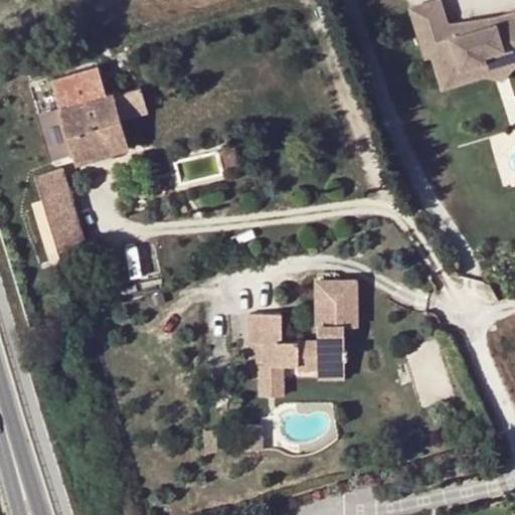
[(510,61),(514,58),(514,16),(467,32),(466,28),(454,22),(451,20),(444,0),(430,0),(413,5),(428,55),(436,54),(438,53),(443,70),(456,77),(461,68),(500,56),(510,61)]
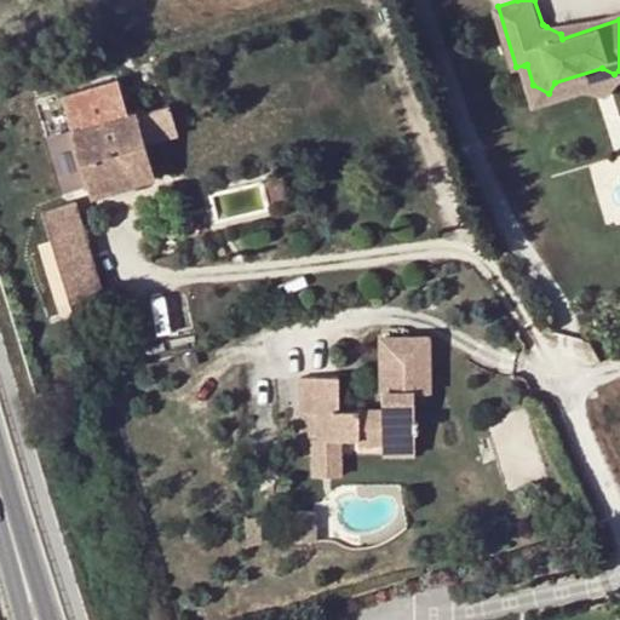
[(619,12),(603,18),(546,27),(561,34),(562,39),(619,19),(619,70),(614,74),(602,68),(555,82),(549,93),(533,85),(527,64),(524,65),(537,104),(589,89),(609,95),(619,81),(619,12)]
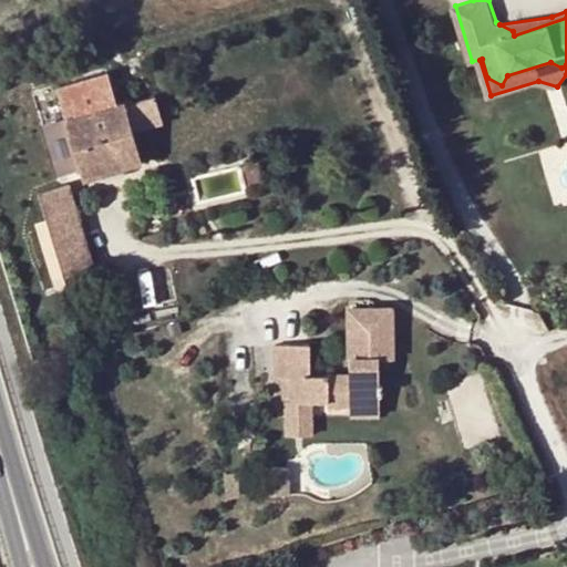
[(125,102),(65,120),(82,178),(142,161),(125,102)]
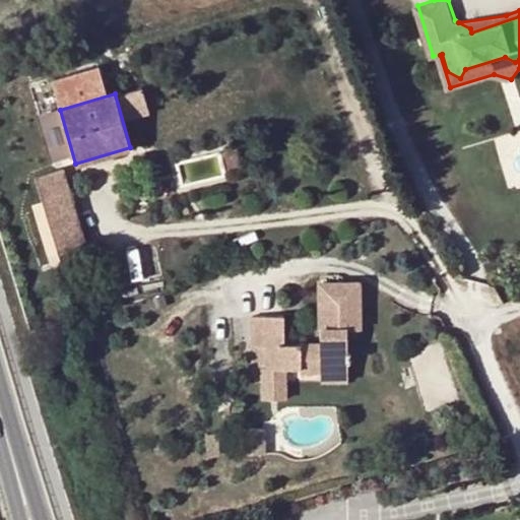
[(219,152),(225,175),(241,171),(236,148),(219,152)]
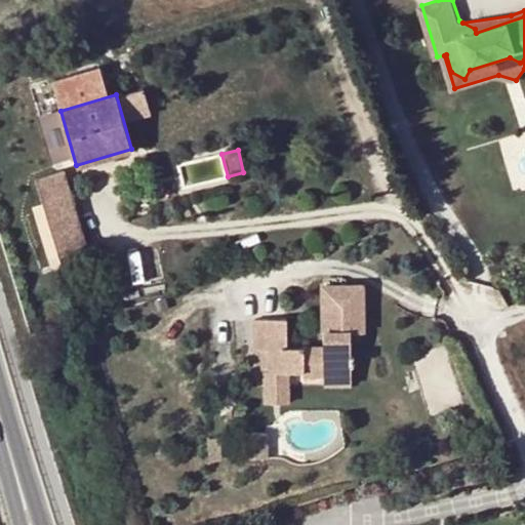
[(35,172),(49,261),(83,256),(69,166),(35,172)]
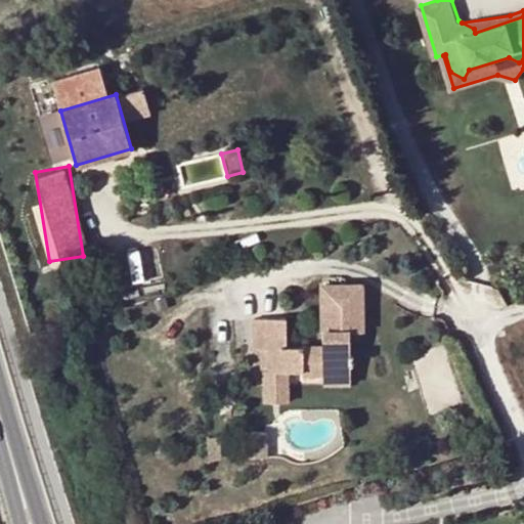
[(349,330),(364,330),(363,282),(323,282),(324,330),(332,330),(333,344),(324,344),(289,345),(288,315),(256,316),(256,346),(264,346),(270,346),(270,360),(271,367),(288,367),(304,367),(304,370),(324,369),(324,380),(352,381),(352,361),(355,361),(355,352),(352,352),(352,344),(350,344),(349,330)]
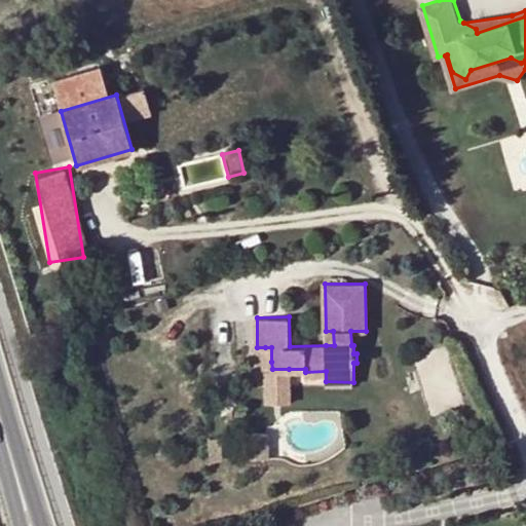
[(290,400),(289,369),(272,369),(267,370),(267,400),(290,400)]
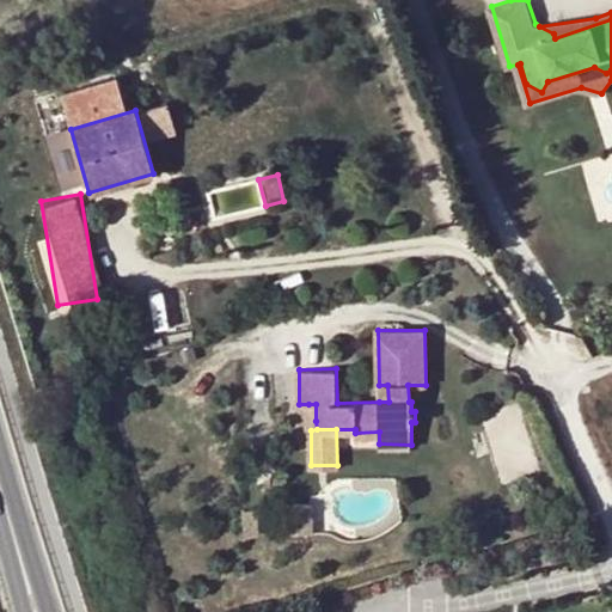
[(288,500),(288,530),(312,530),(312,500),(288,500)]
